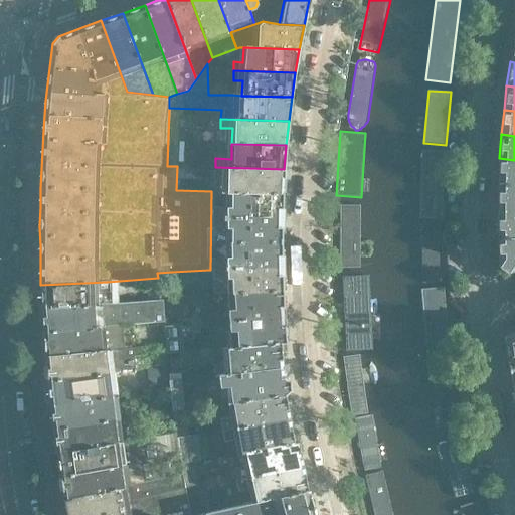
[(418,218),(443,218),(443,150),(418,150),(418,218)]
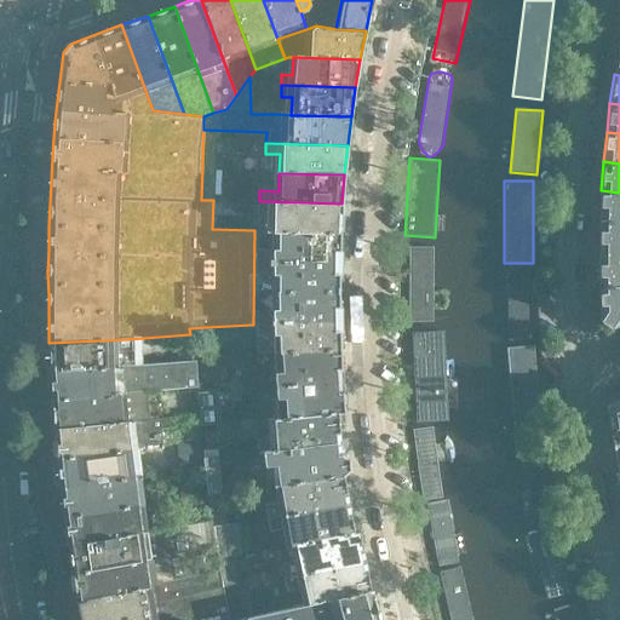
[(619,222),(619,193),(601,190),(598,219),(619,222)]
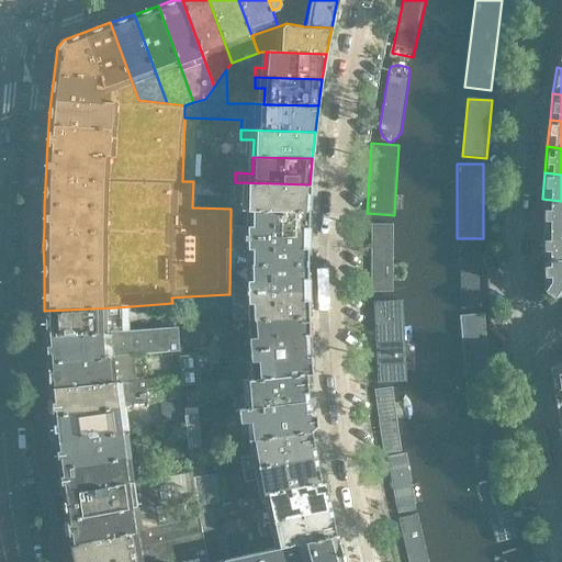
[(307,211),(310,184),(235,182),(234,209),(307,211)]
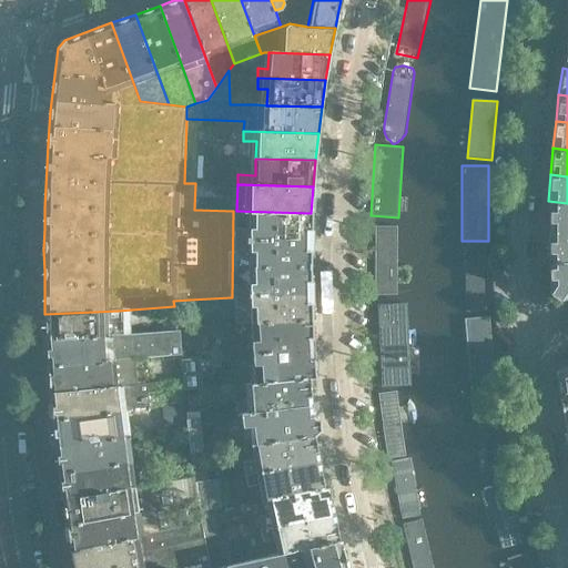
[(567,203),(548,201),(548,232),(567,232),(567,203)]
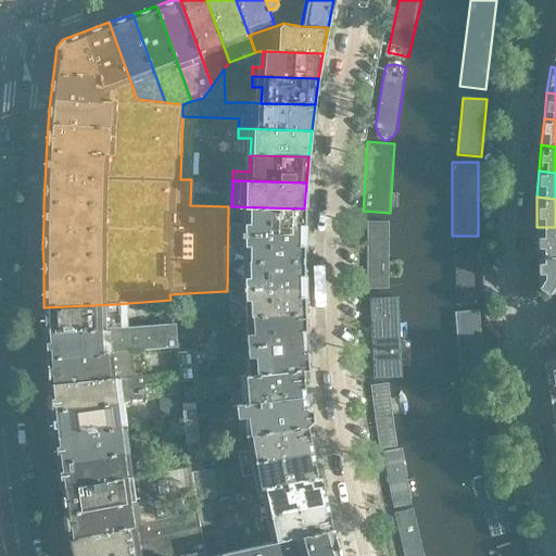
[(303,261),(304,245),(304,235),(304,209),(231,206),(228,206),(227,291),(304,287),(303,261)]
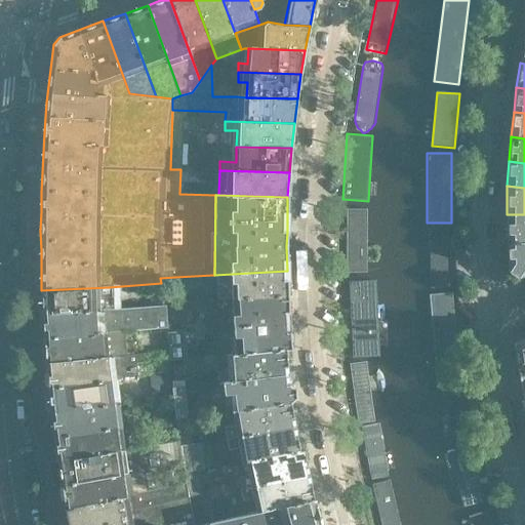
[(366,208),(348,208),(349,273),(367,273),(366,208)]
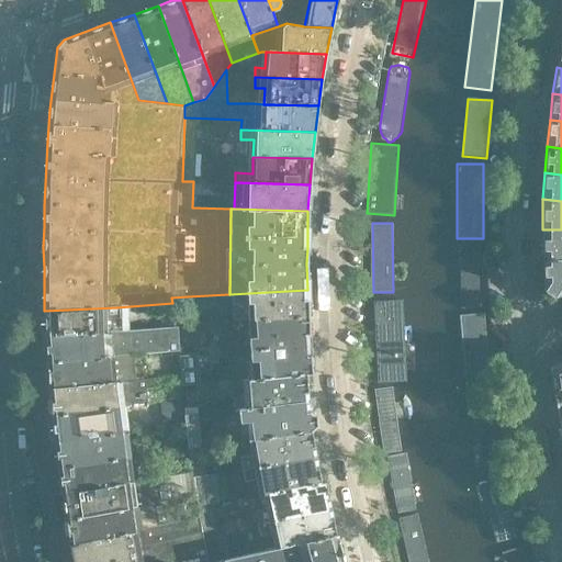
[(561,258),(561,229),(542,229),(542,259),(561,258)]
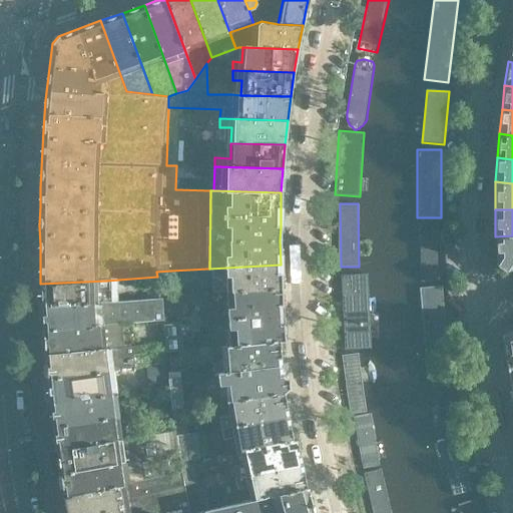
[(441,283),(438,222),(420,223),(423,284),(441,283)]
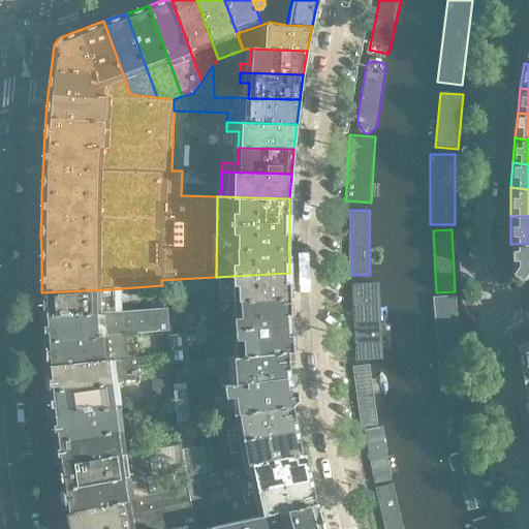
[(528,243),(510,244),(511,273),(511,274),(520,279),(521,279),(528,275),(528,243)]
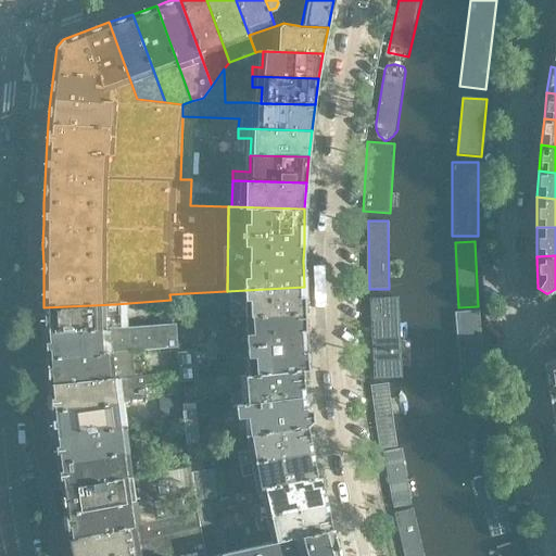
[(304,287),(227,291),(226,291),(227,302),(247,301),(248,317),(249,317),(305,313),(304,287)]
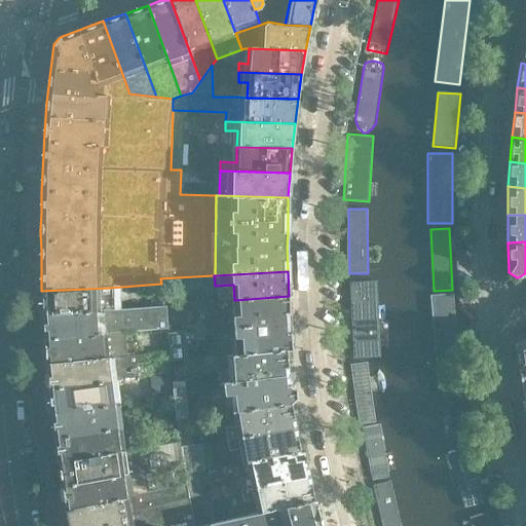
[(178,305),(176,277),(160,278),(161,284),(162,306),(178,305)]
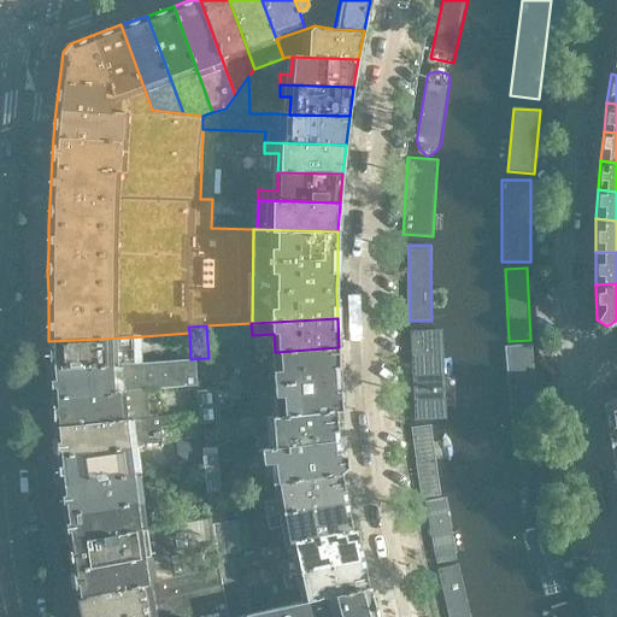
[(413,419),(445,418),(441,328),(410,329),(413,419)]
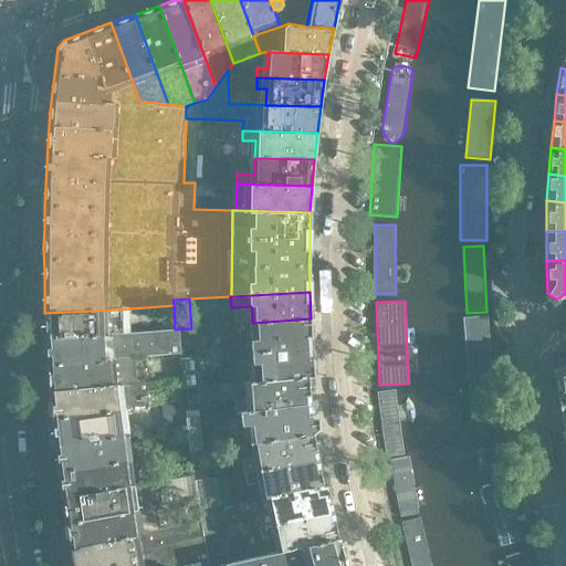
[(119,333),(117,310),(44,313),(45,336),(119,333)]
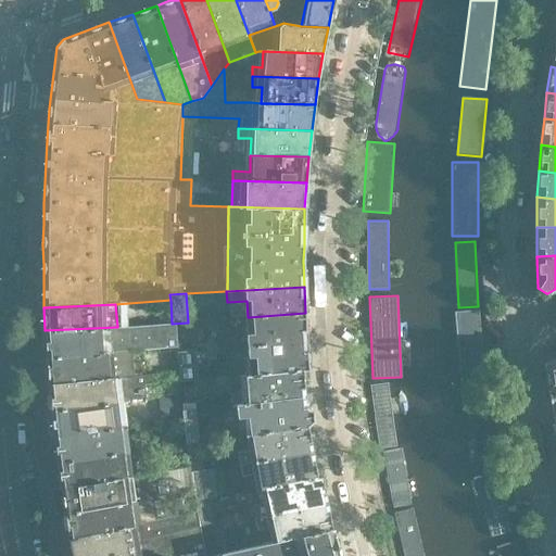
[(489,396),(481,312),(456,314),(464,399),(489,396)]
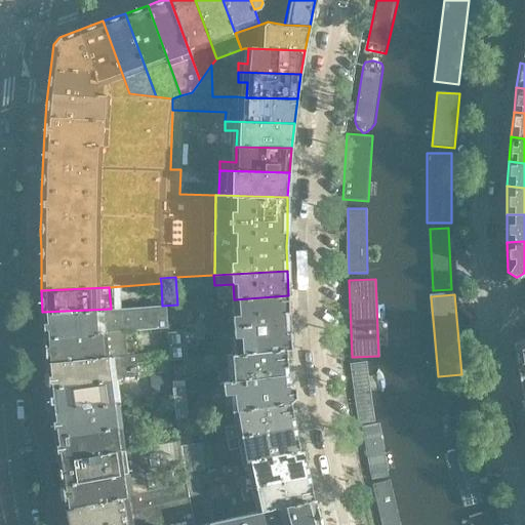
[(289,322),(288,295),(235,299),(236,316),(230,317),(231,326),(289,322)]
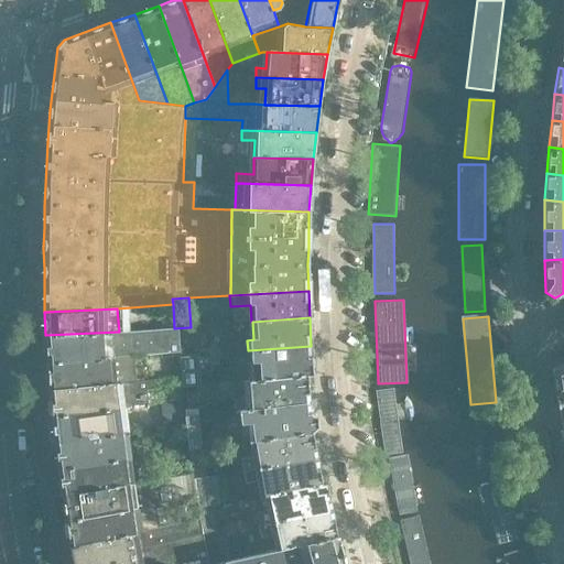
[(193,351),(191,327),(174,328),(176,354),(176,357),(193,355),(193,351)]
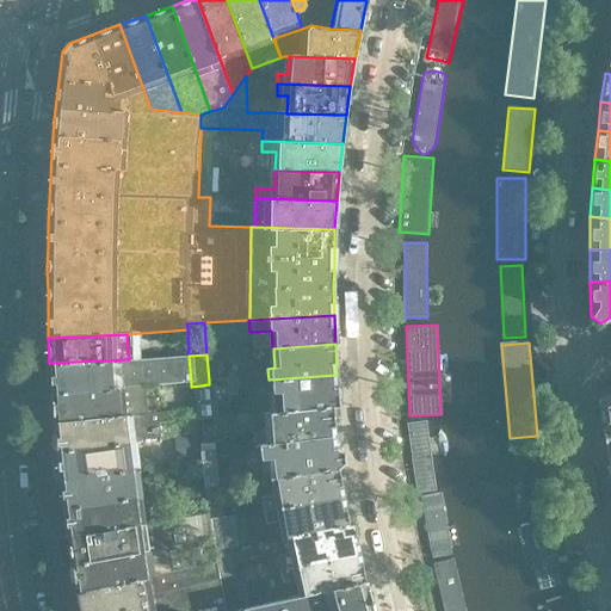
[(191,383),(189,356),(129,359),(49,363),(50,374),(51,395),(119,389),(131,388),(177,384),(191,383)]
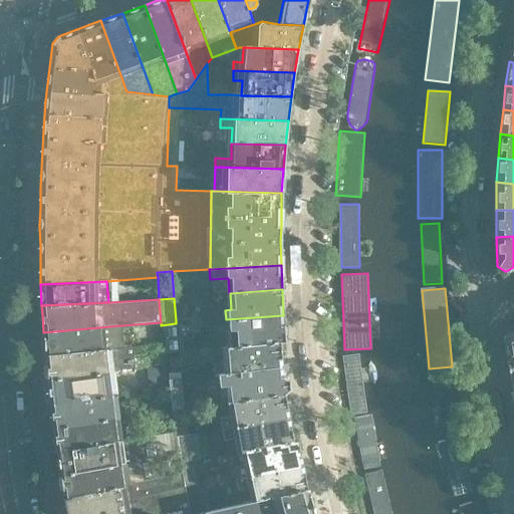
[(285,341),(283,315),(226,319),(227,329),(233,329),(235,345),(280,342),(285,341)]
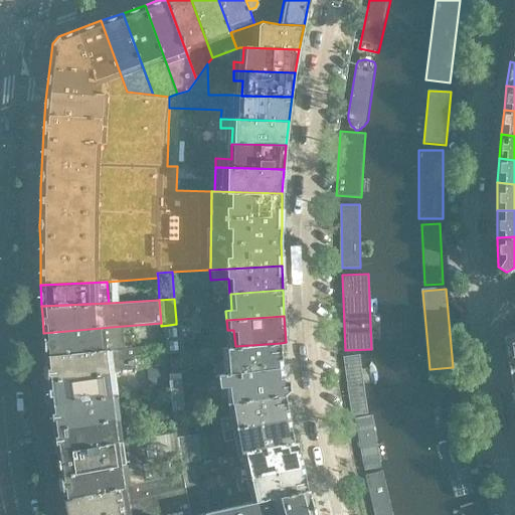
[(180,351),(176,324),(161,326),(164,343),(165,353),(180,351)]
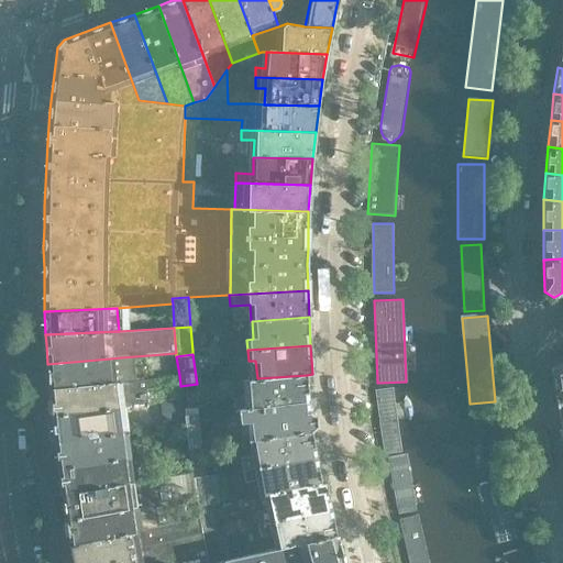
[(111,384),(110,359),(47,364),(50,389),(111,384)]
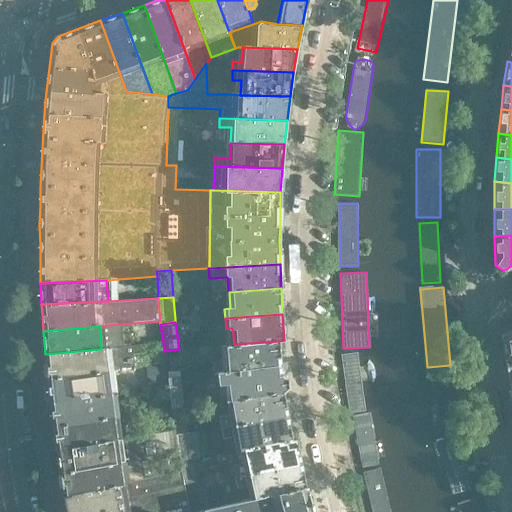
[(511,355),(511,330),(500,335),(504,358),(511,355)]
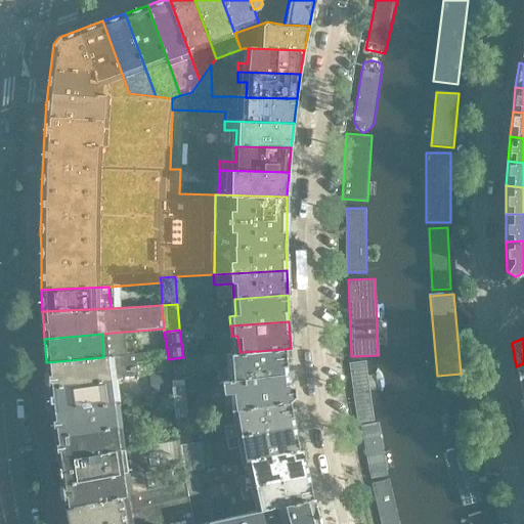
[(288,375),(287,363),(286,349),(239,352),(229,353),(230,369),(217,370),(218,385),(222,384),(288,375)]
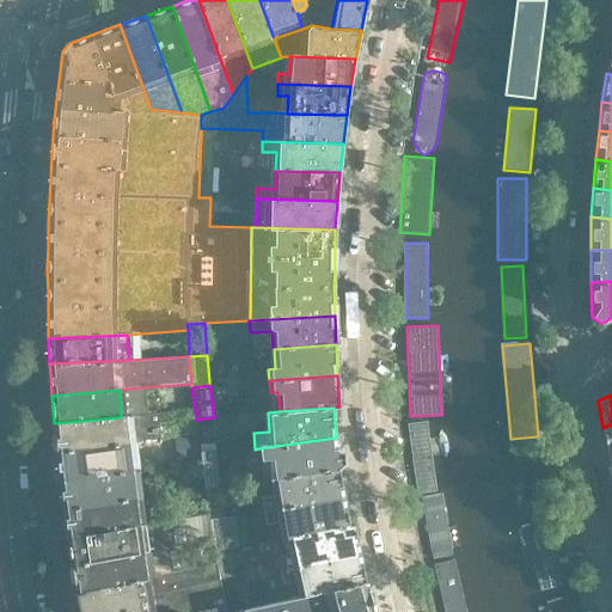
[(123,441),(121,417),(54,423),(56,452),(123,441)]
